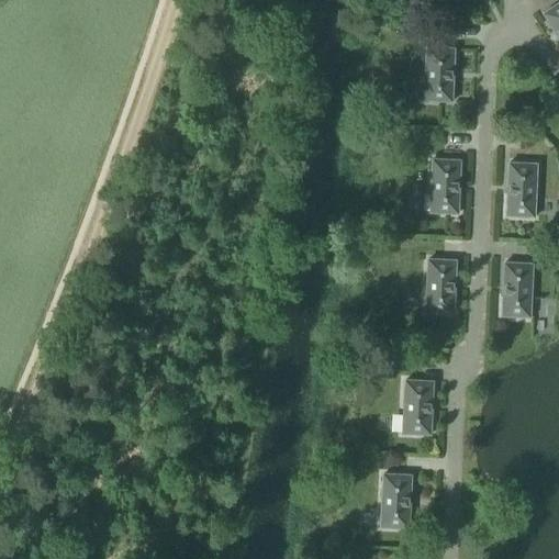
[(558,2),(546,12),(558,31),(558,2)]
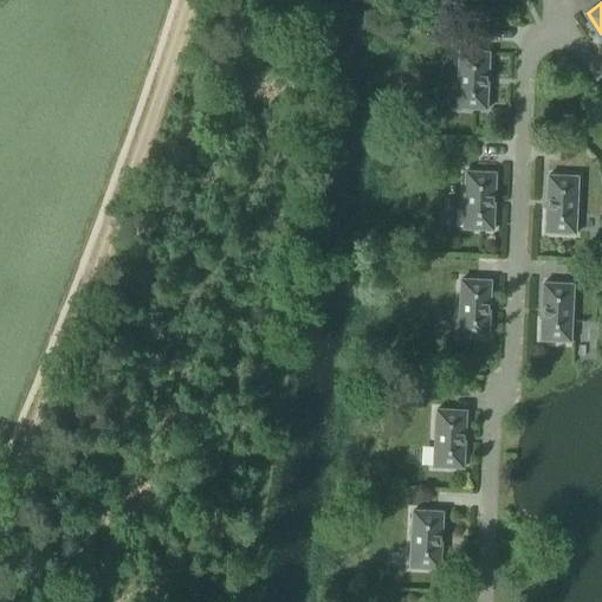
[(490,108),(492,51),(461,49),(459,107),(490,108)]
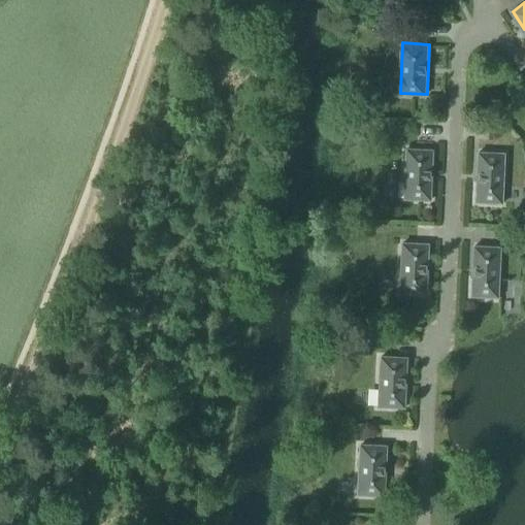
[(432,199),(434,149),(408,148),(405,198),(432,199)]
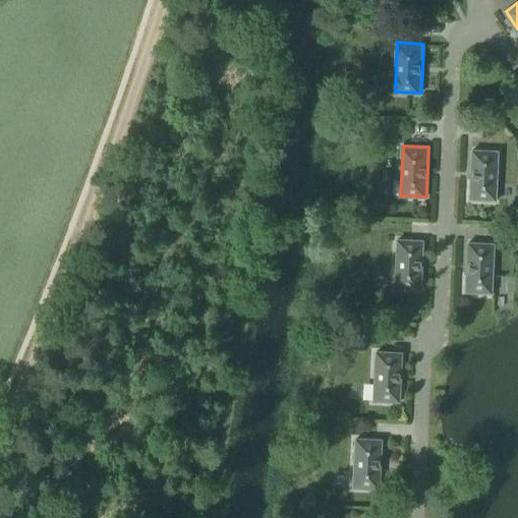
[(498,199),(500,151),(474,149),(471,198),(498,199)]
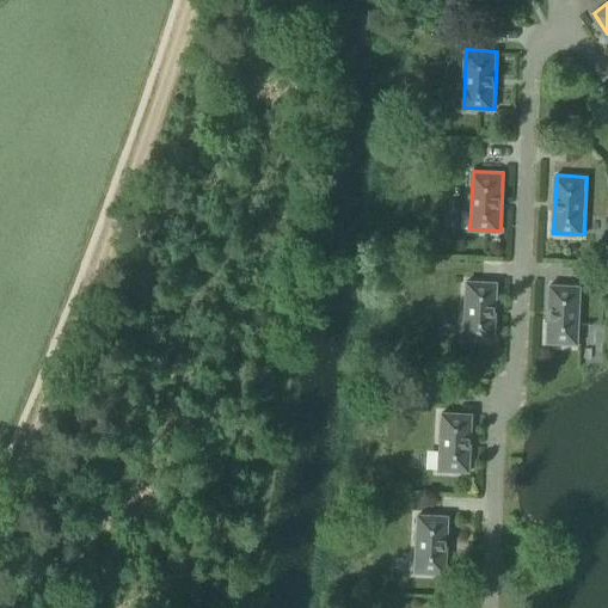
[(496,339),(498,281),(468,280),(465,338),(496,339)]
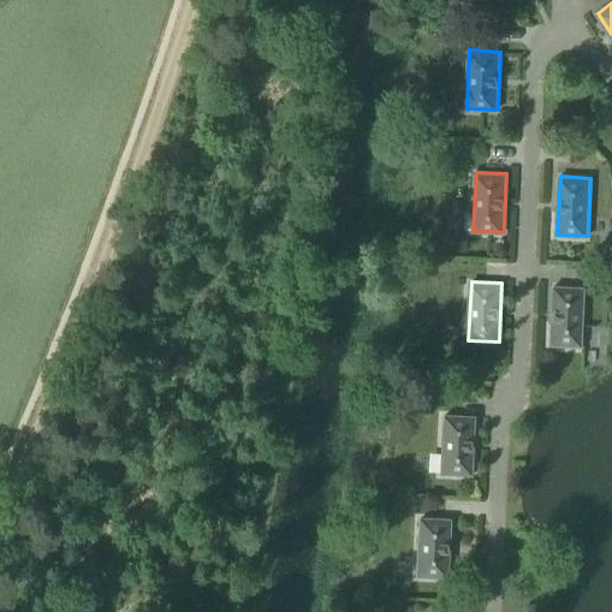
[(583,345),(586,286),(554,285),(552,344),(583,345)]
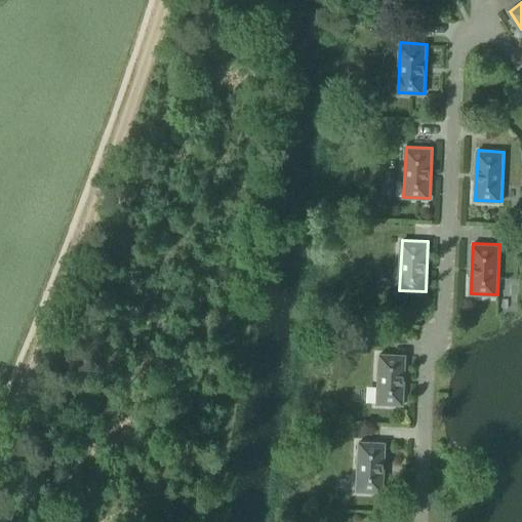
[(404,404),(406,354),(379,353),(378,403),(404,404)]
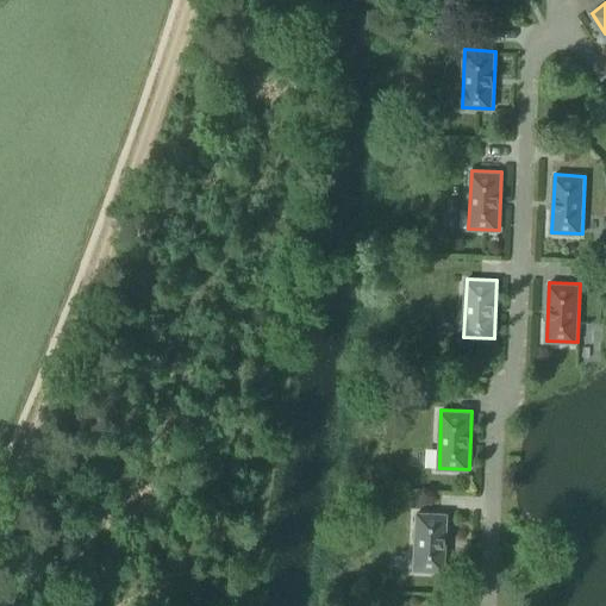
[(445,570),(449,513),(418,511),(416,569),(445,570)]
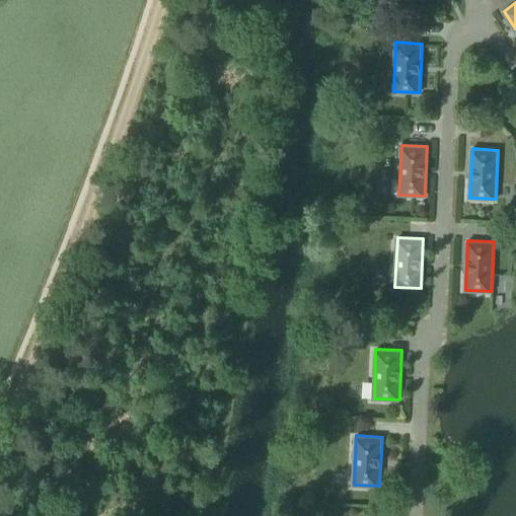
All buildings are outlined.
